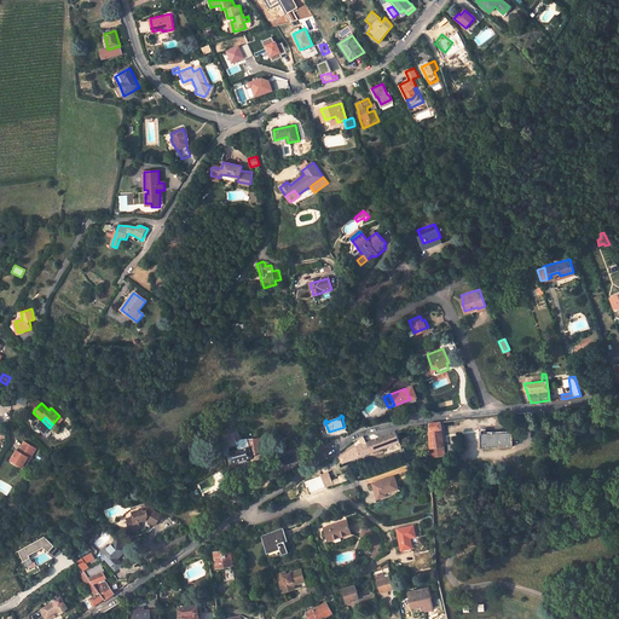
[(440,427),(440,421),(431,422),(424,422),(427,445),(441,444),(440,427)]
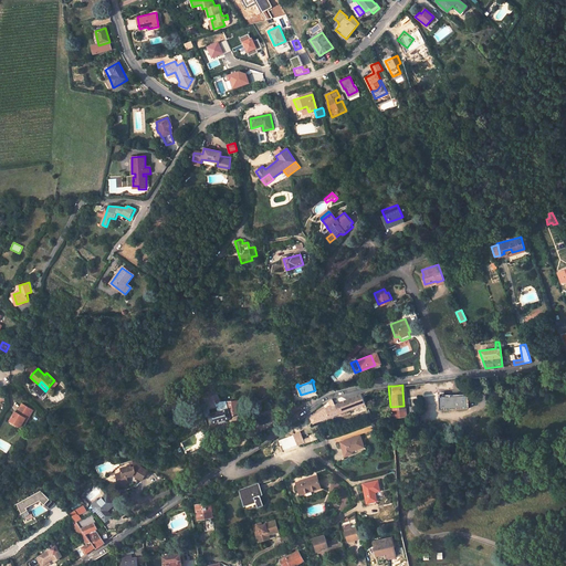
[(238,399),(219,400),(216,388),(200,394),(207,417),(210,416),(213,422),(231,418),(230,415),(238,412),(238,399)]
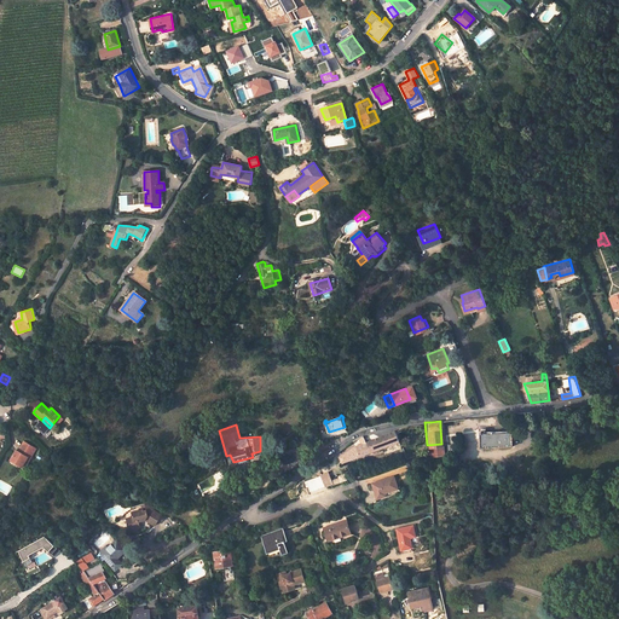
[(343,462),(399,440),(395,431),(380,437),(356,445),(341,456),(343,462)]
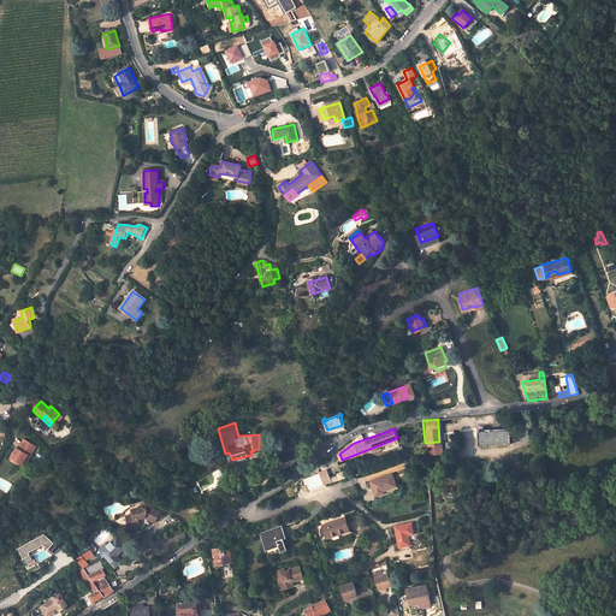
[(479,433),(478,433),(479,445),(511,443),(510,431),(484,433),(484,430),(479,431),(479,433)]
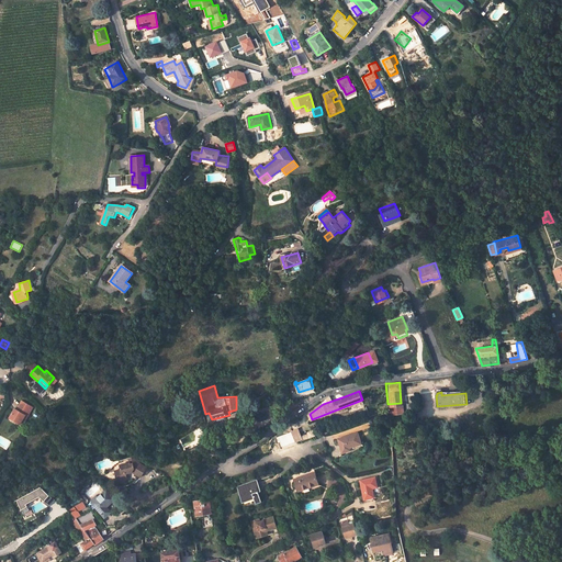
[(27,414),(33,405),(24,400),(19,409),(18,408),(15,407),(11,416),(20,422),(25,413),(27,414)]
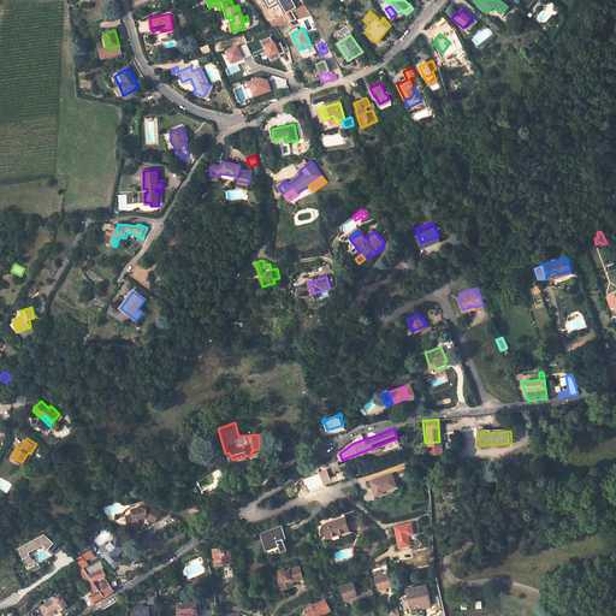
[(332,481),(330,478),(326,468),(319,472),(325,484),(332,481)]
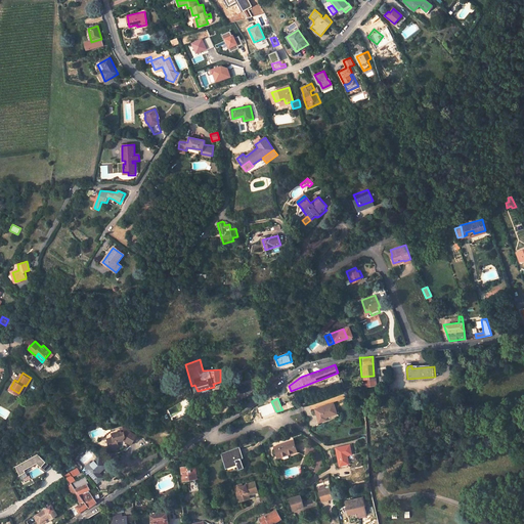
[(282,409),(296,405),(294,400),(288,402),(288,403),(280,406),(282,409)]
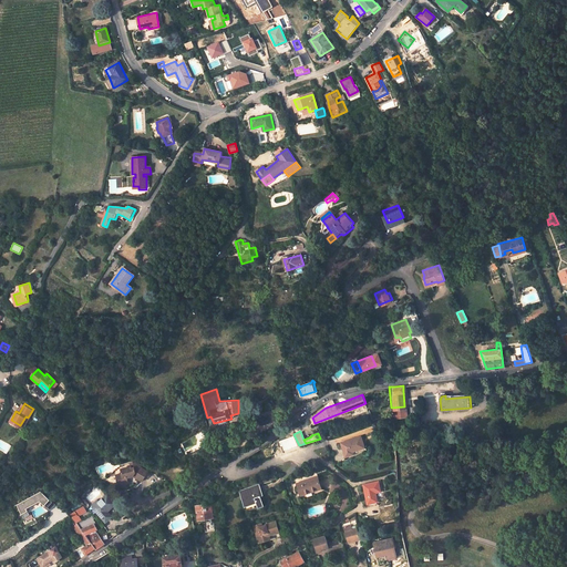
[(359,437),(340,444),(343,457),(351,455),(351,452),(363,449),(359,437)]
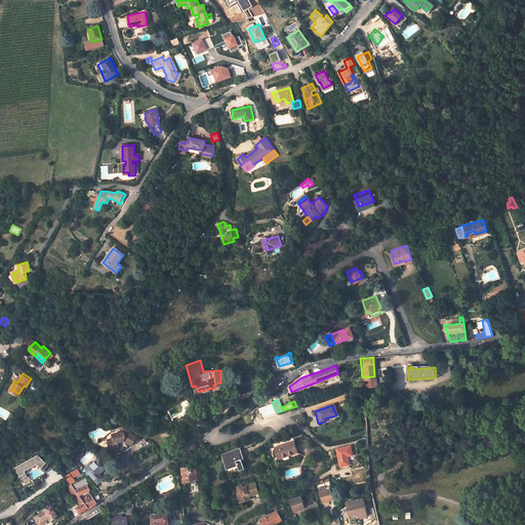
[(124,440),(132,444),(136,436),(129,432),(128,427),(121,429),(121,431),(112,434),(114,438),(108,439),(111,448),(114,450),(118,449),(119,445),(118,441),(124,440)]
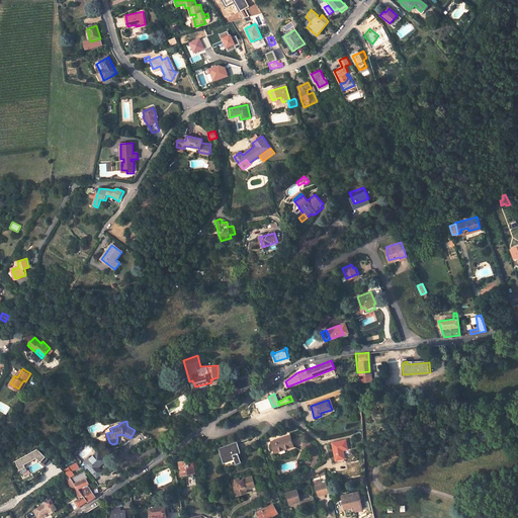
[(285,448),(294,446),(290,435),(271,442),(274,450),(284,447),(285,448)]
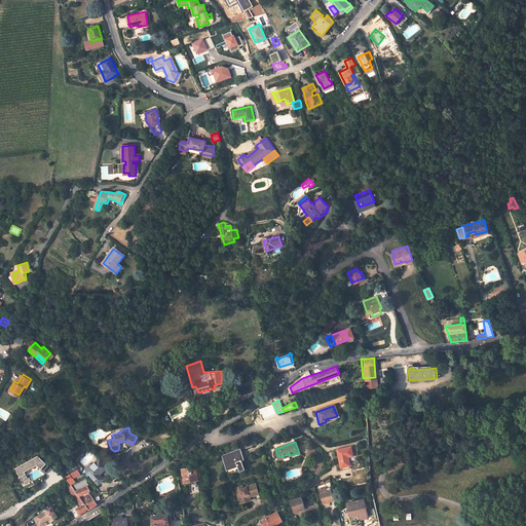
[(352,455),(350,446),(337,449),(340,466),(349,465),(348,456),(352,455)]
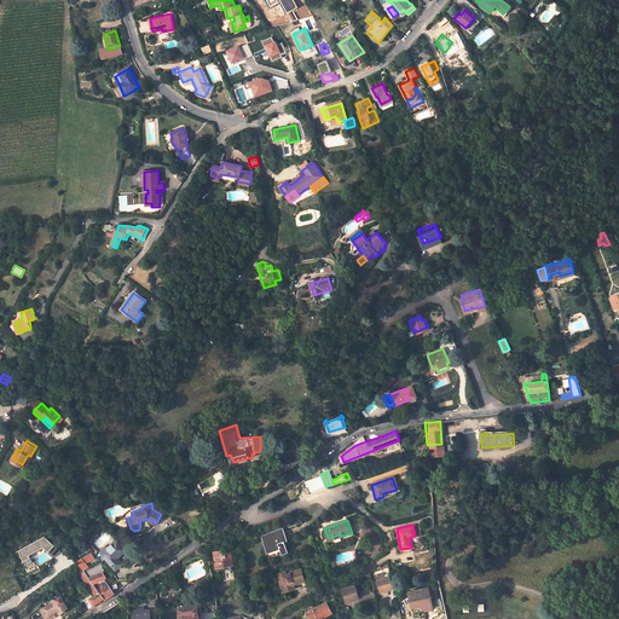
[(281,548),(287,545),(285,541),(282,530),(264,536),(268,551),(281,548)]
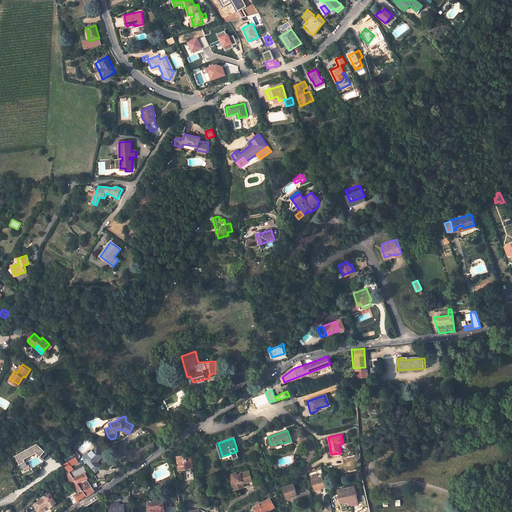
[(16,456),(22,468),(28,465),(25,459),(37,452),(46,460),(51,455),(38,444),(16,456)]
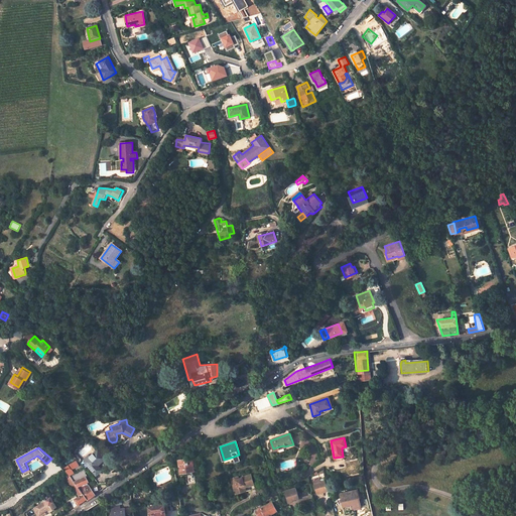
[(97,466),(105,459),(98,450),(86,462),(97,475),(101,471),(97,466)]
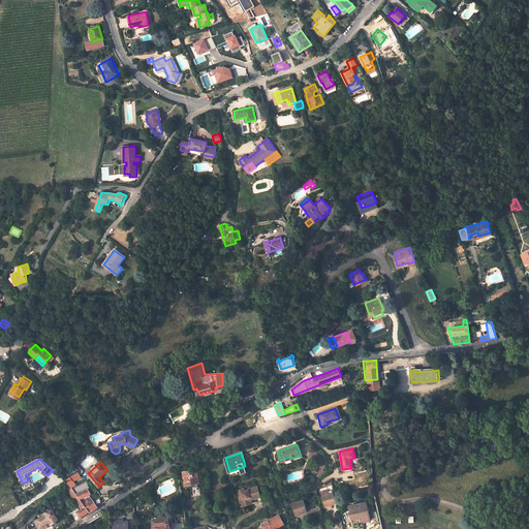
[(183,472),(185,485),(197,483),(194,470),(183,472)]
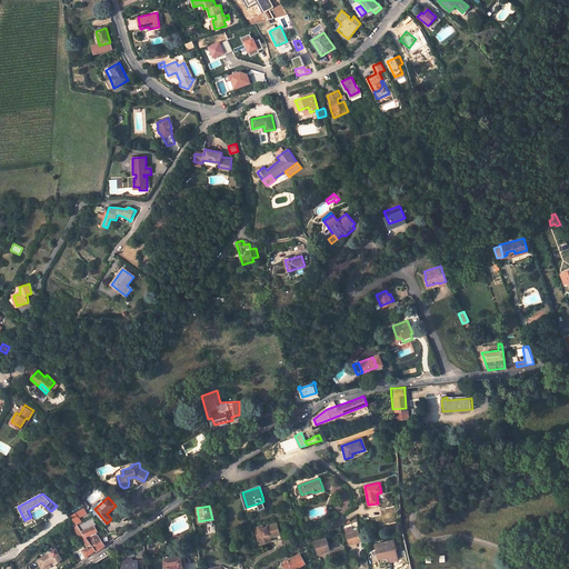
[(75,520),(83,513),(80,509),(71,517),(75,520)]
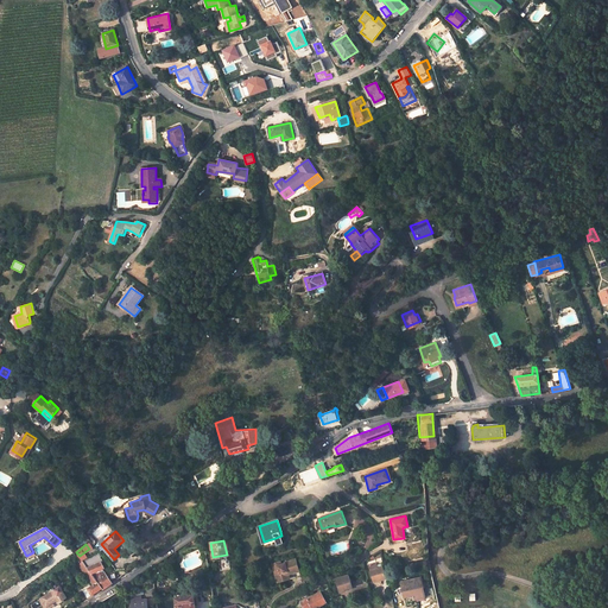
[(280,565),(272,569),(274,577),(277,576),(279,582),(289,580),(287,575),(297,571),(293,559),(283,563),(284,564),(280,565)]
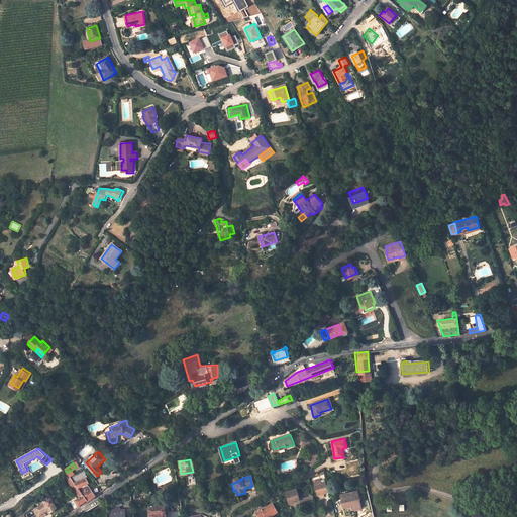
[(78,487),(88,482),(85,477),(80,480),(75,483),(77,486),(78,487)]
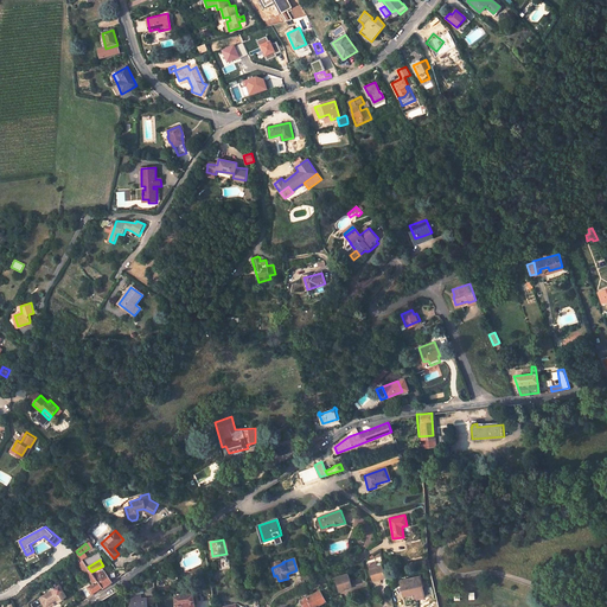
[(382,564),(377,566),(376,561),(368,563),(374,580),(385,576),(382,564)]
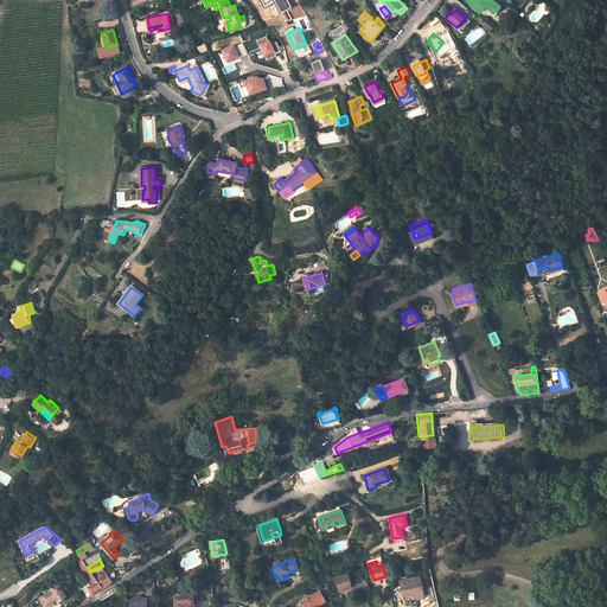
[(93,573),(91,572),(90,570),(85,574),(93,583),(83,588),(88,595),(102,587),(93,573)]
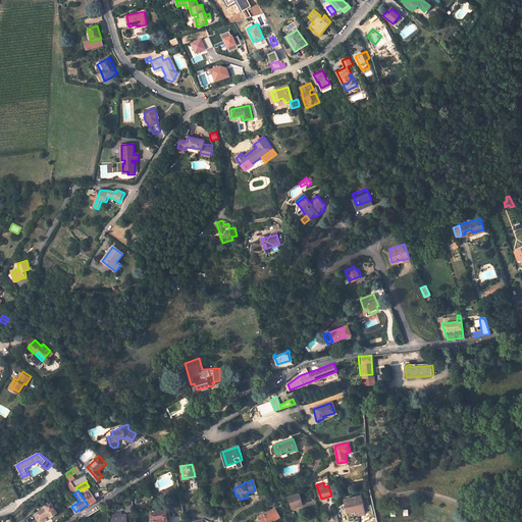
[(80,492),(88,505),(89,505),(96,500),(90,490),(80,492)]
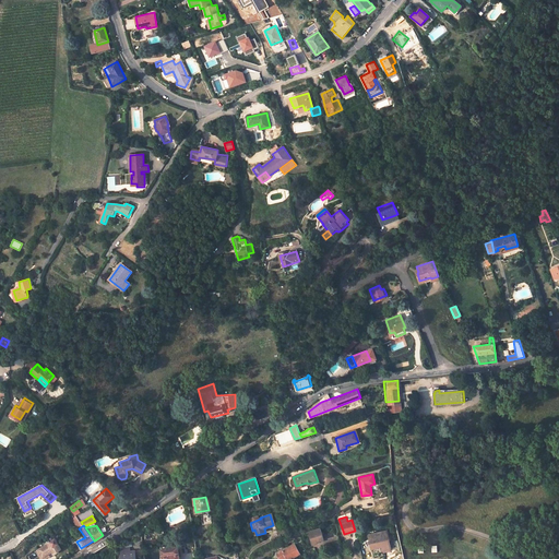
[(321,527),(309,531),(312,543),(317,542),(317,539),(323,538),(321,527)]
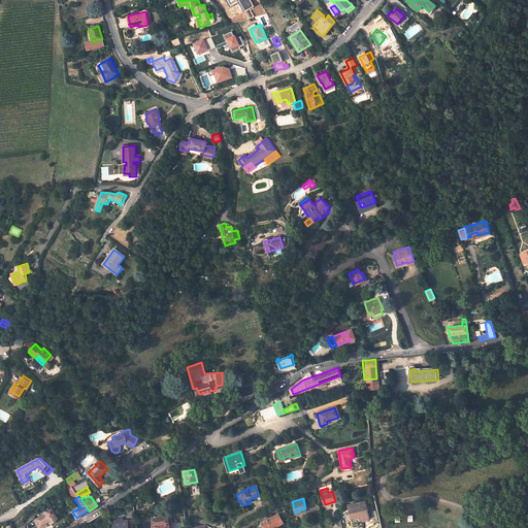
[(370,520),(366,502),(349,505),(352,518),(361,516),(363,521),(370,520)]
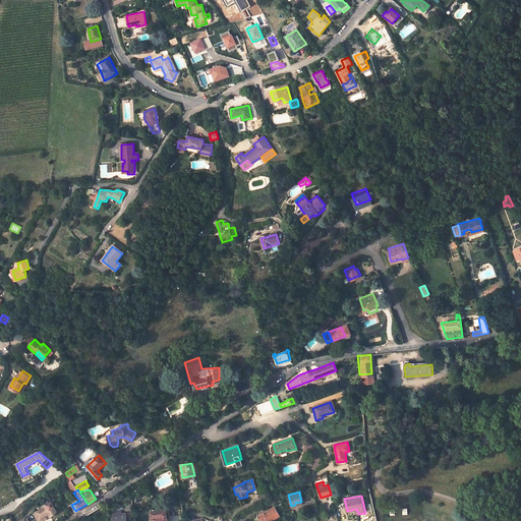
[(52,514),(49,510),(53,508),(51,504),(37,511),(41,518),(45,516),(46,518),(47,519),(53,516),(52,514)]
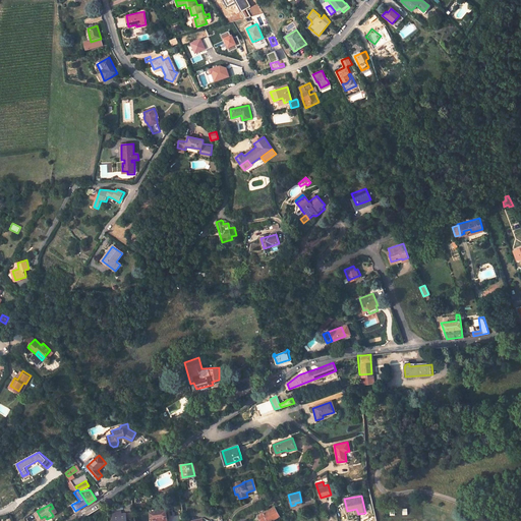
[(275,506),(258,515),(262,520),(268,518),(269,520),(275,516),(276,518),(280,515),(275,506)]
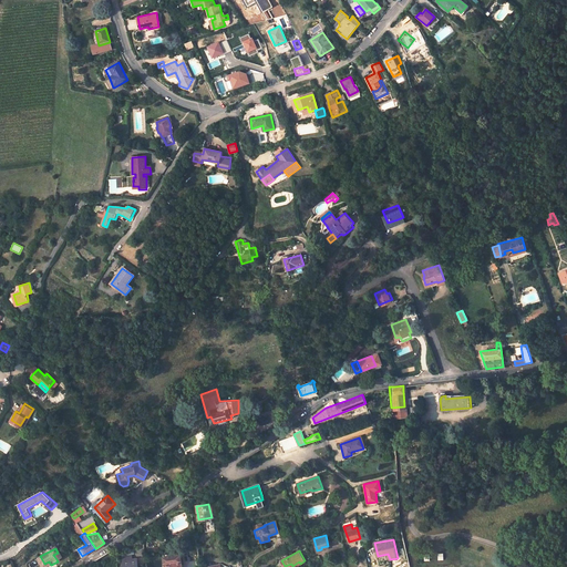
[(137,566),(137,559),(131,559),(130,555),(123,556),(124,566),(137,566)]
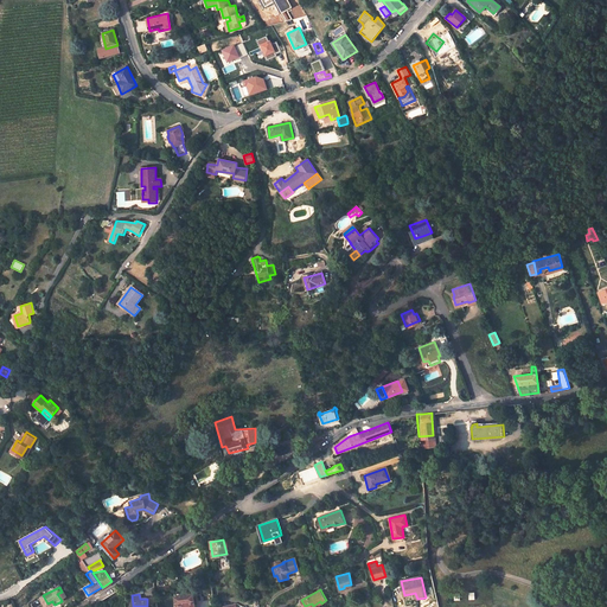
[(195,606),(193,594),(176,596),(176,606),(195,606)]
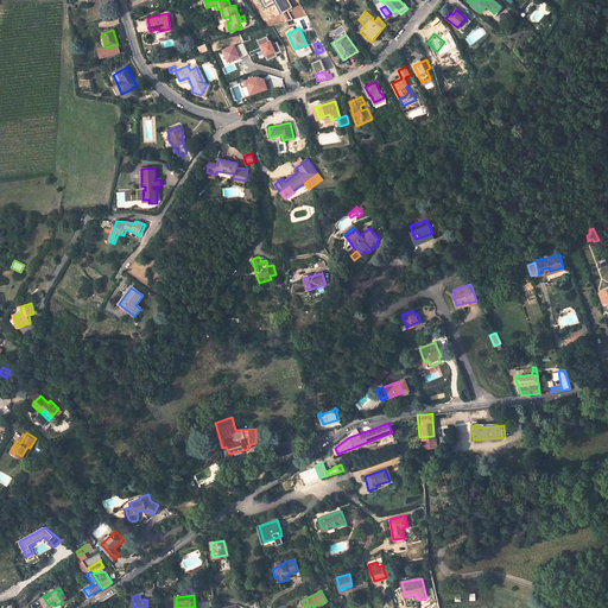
[(48,605),(43,596),(39,599),(44,607),(46,607),(54,605),(52,602),(48,605)]
